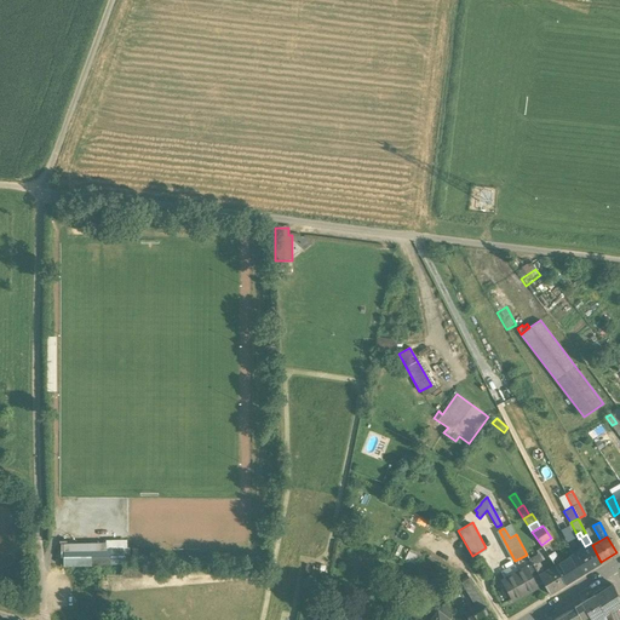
[(126,540),(76,541),(76,544),(63,544),(63,550),(91,550),(124,549),(126,549),(126,540)]
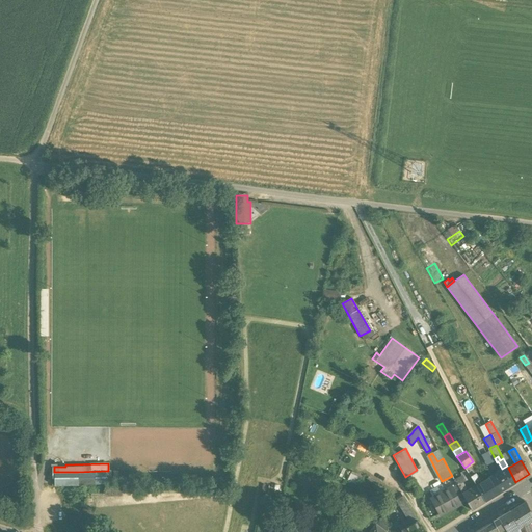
[(475,474),(469,464),(464,468),(470,477),(475,474)]
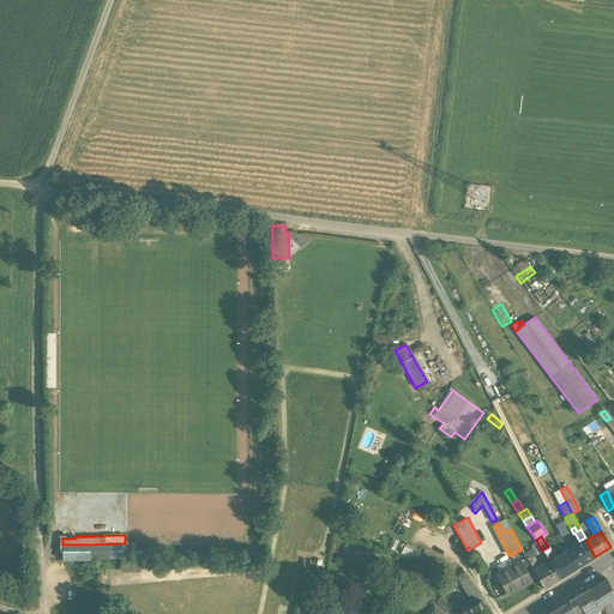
[(587,540),(585,537),(579,541),(573,545),(573,546),(567,549),(577,569),(595,558),(595,557),(587,540)]
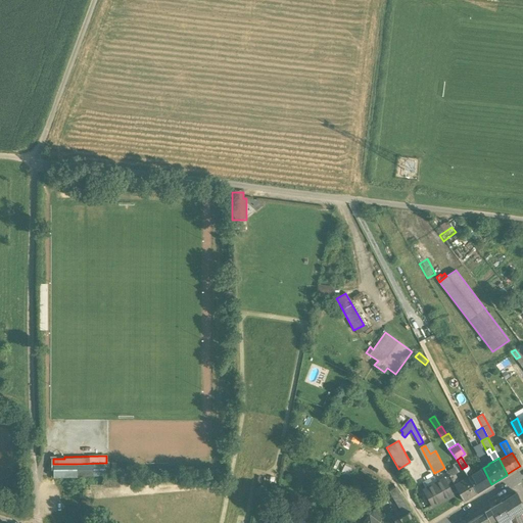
[(364,462),(355,481),(364,485),(367,478),(372,466),(364,462)]
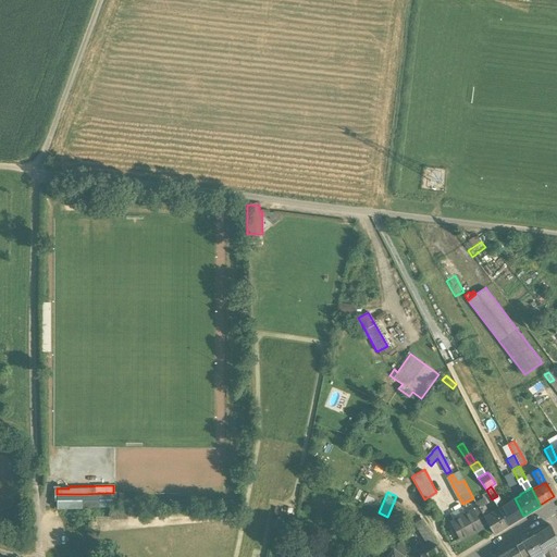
[(111,493),(82,494),(83,507),(111,507),(111,493)]
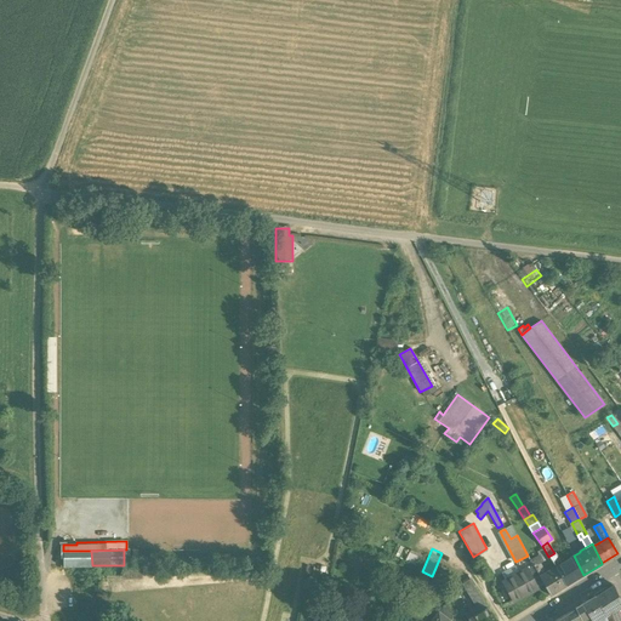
[(91,551),(63,551),(63,567),(92,567),(92,565),(91,551)]
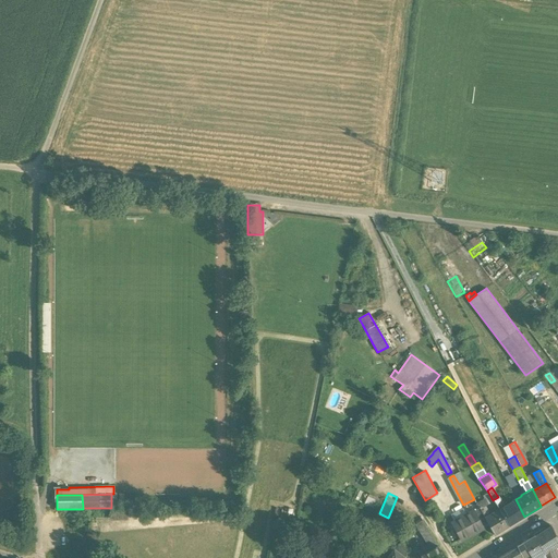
[(365,504),(375,508),(378,498),(370,495),(365,504)]
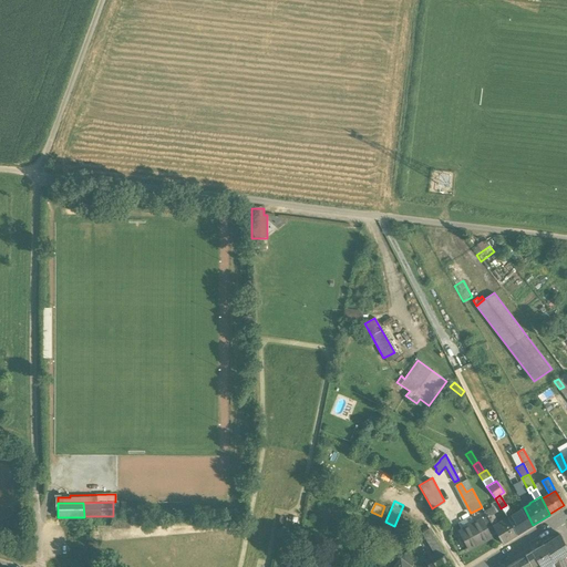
[(513,514),(506,505),(501,508),(507,517),(513,514)]
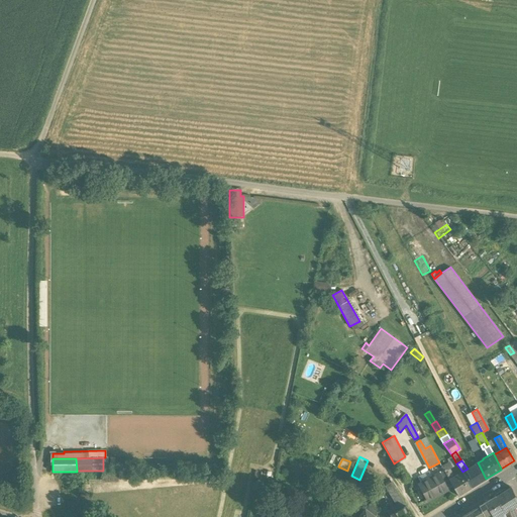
[(449,462),(441,467),(443,471),(444,472),(449,469),(452,468),(449,462)]
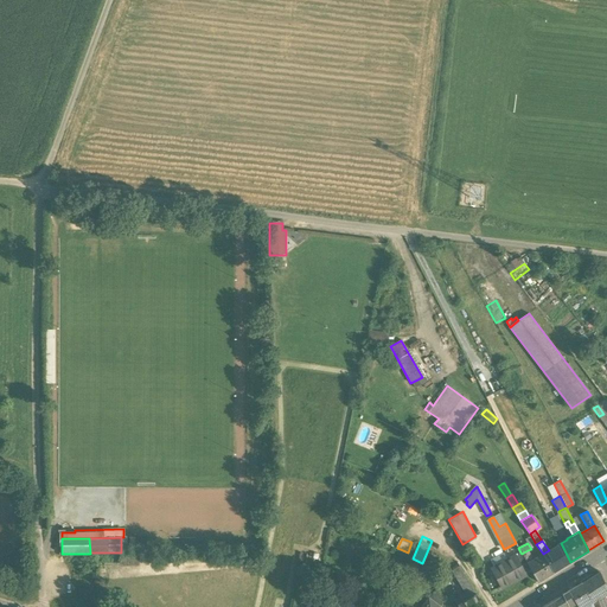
[(561,543),(549,550),(543,554),(553,573),(570,562),(561,543)]
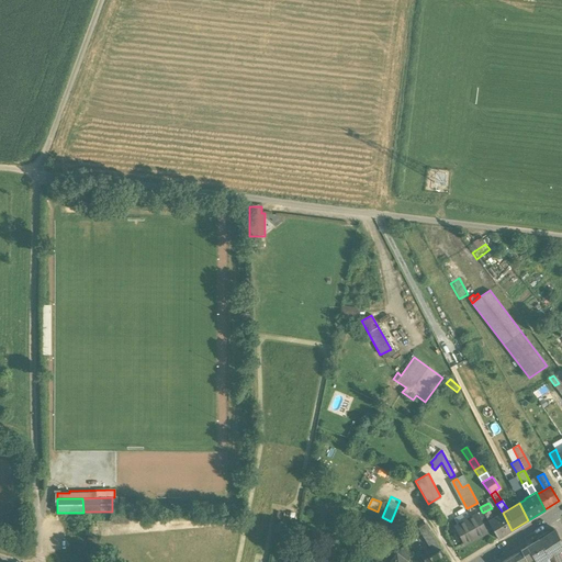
[(489,509),(483,513),(489,523),(494,519),(489,509)]
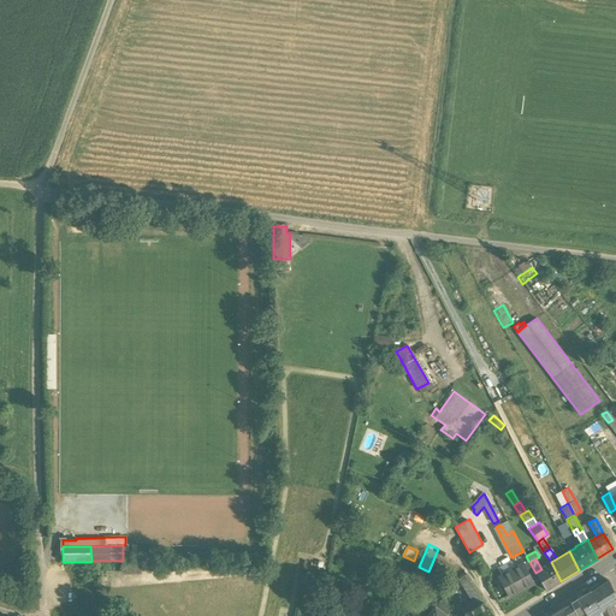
[(529,562),(528,561),(522,564),(532,581),(538,578),(535,573),(529,562)]
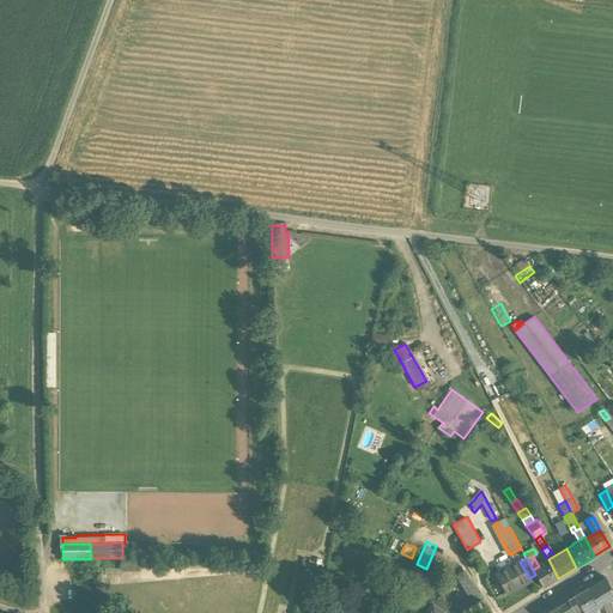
[(434,560),(432,562),(430,560),(426,569),(451,580),(453,575),(455,569),(434,560)]
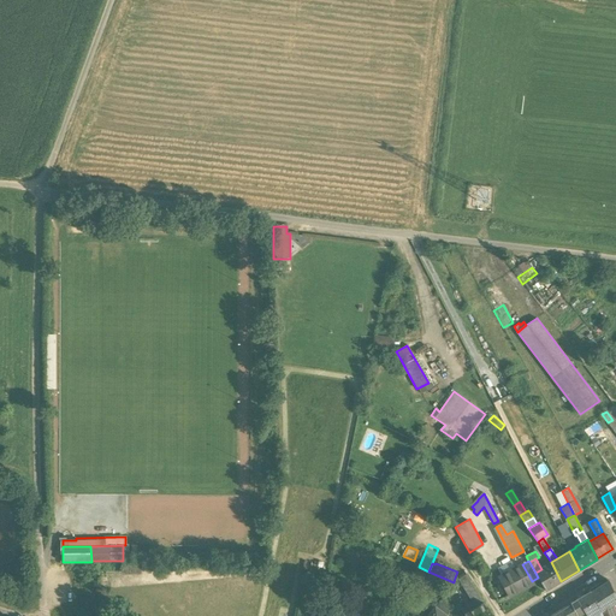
[(122,566),(122,575),(141,574),(141,564),(122,566)]
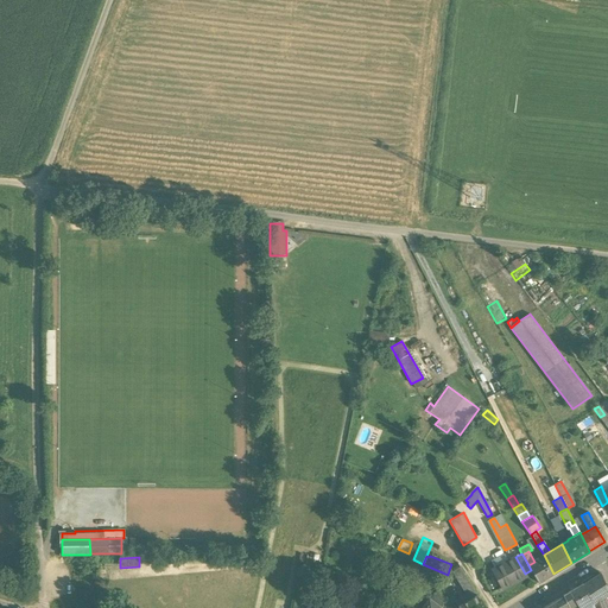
[(525,574),(515,557),(493,570),(504,588),(526,576),(525,574)]
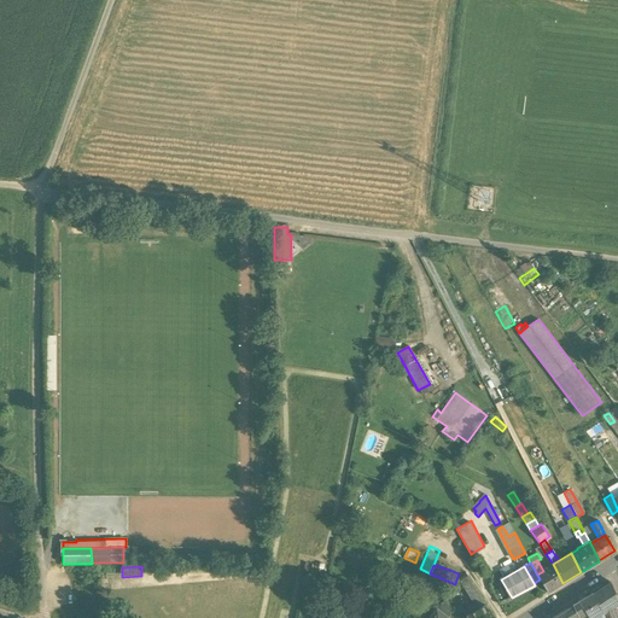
[(559,584),(549,567),(543,571),(537,575),(540,579),(547,593),(559,584)]
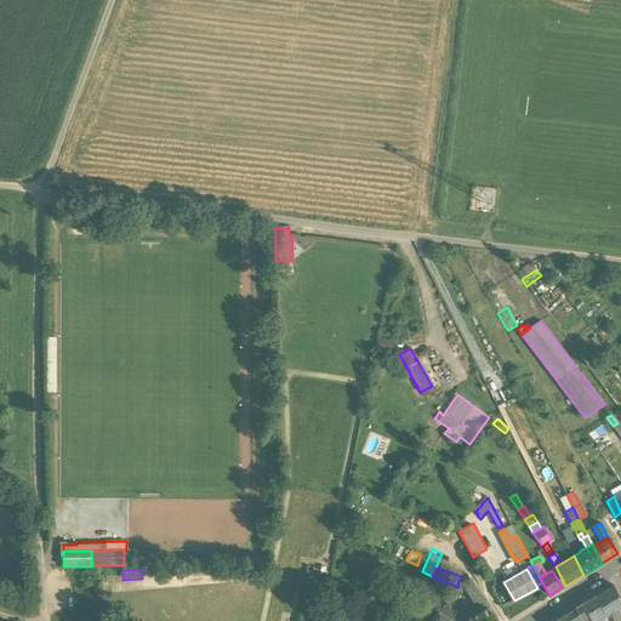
[(471,581),(461,576),(459,582),(461,584),(465,588),(467,587),(465,585),(471,581)]
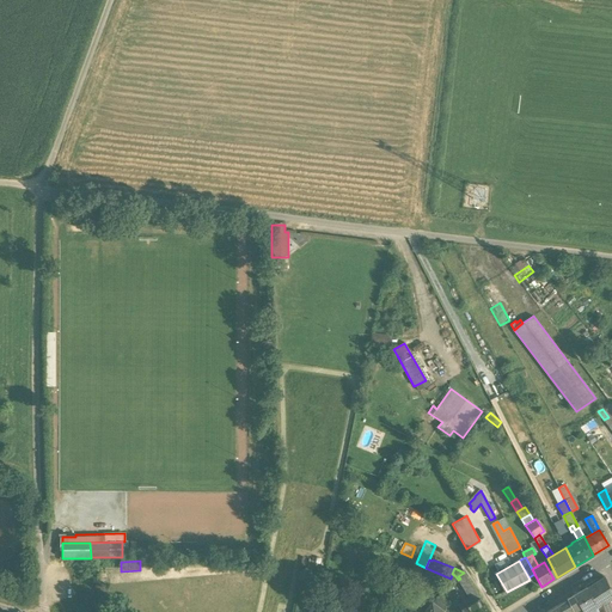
[(470,581),(464,573),(458,576),(460,579),(458,580),(461,587),(470,581)]
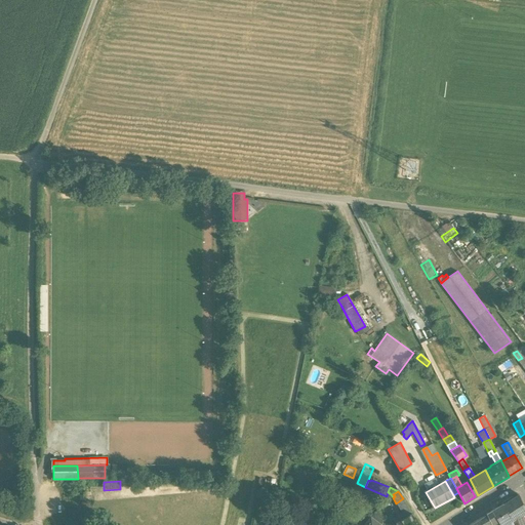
[(524,511),(519,495),(503,505),(502,505),(513,520),(521,516),(524,512),(524,511)]
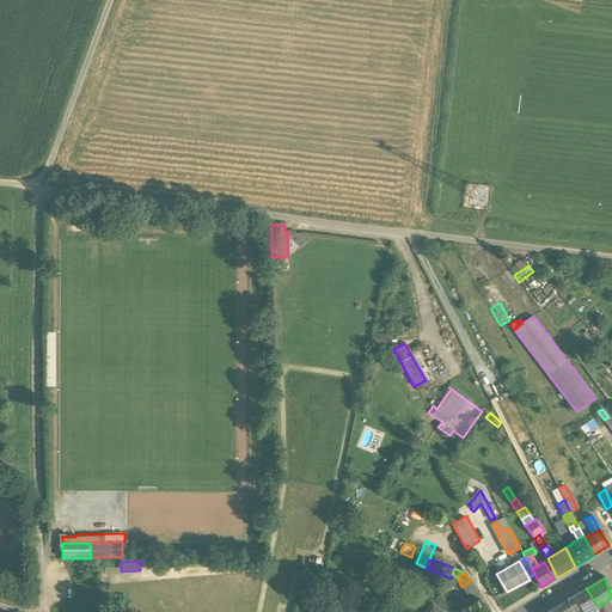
[(488,611),(470,581),(461,587),(469,599),(458,605),(461,611),(488,611)]
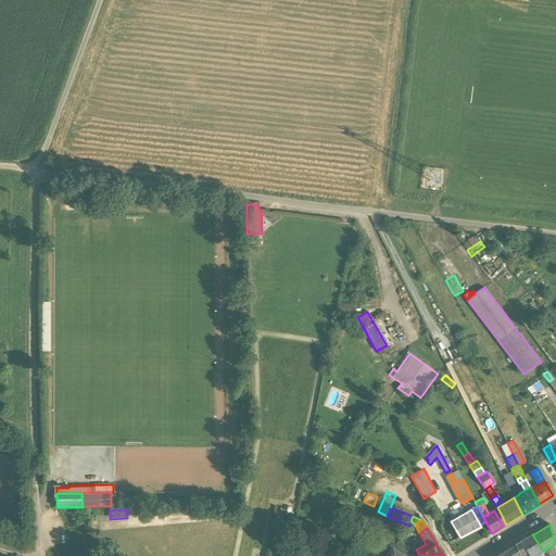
[(532,534),(526,539),(526,538),(520,541),(520,542),(516,545),(520,555),(528,553),(529,555),(544,555),(543,551),(532,534)]
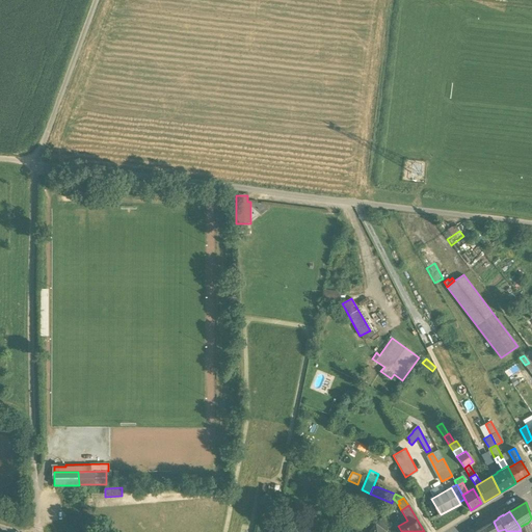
[(389,526),(380,517),(375,525),(384,531),(389,526)]
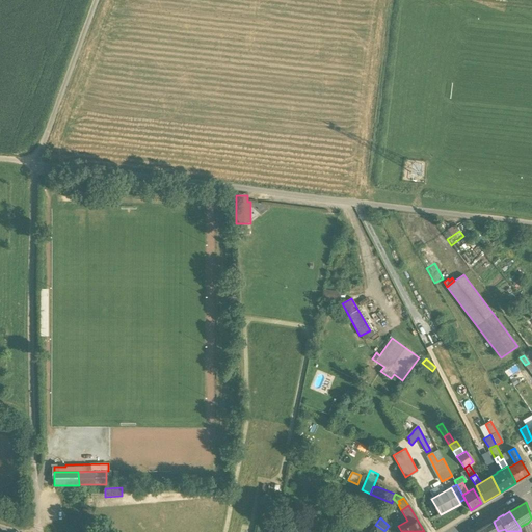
[(494,522),(476,531),(497,531),(498,531),(494,522)]
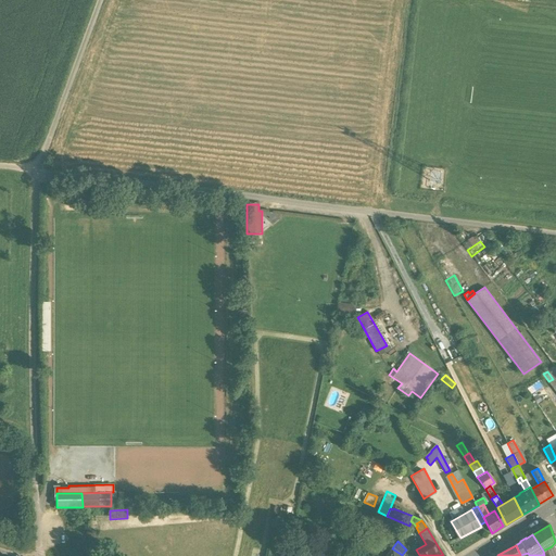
[(555,555),(552,546),(543,551),(544,555),(555,555)]
